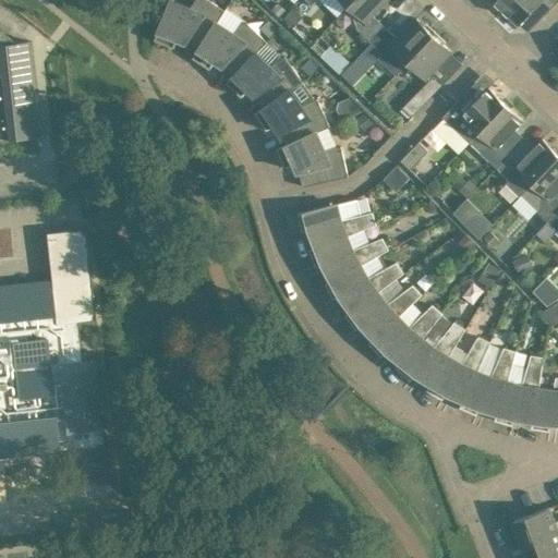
[(187,40),(199,48),(217,22),(226,10),(210,0),(195,0),(190,8),(170,0),(155,39),(174,47),(179,37),(187,40)]
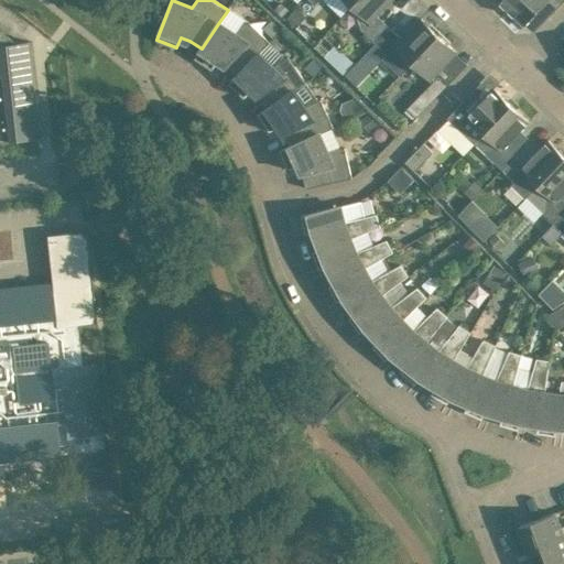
[(357,0),(353,6),(349,9),(358,18),(362,30),(375,42),(389,26),(377,14),(389,0),(357,0)]
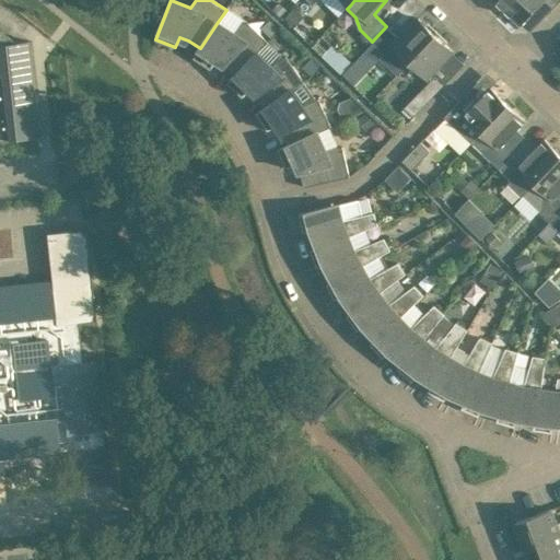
[(559,0),(512,0),(504,9),(521,24),(536,9),(545,18),(559,0)]
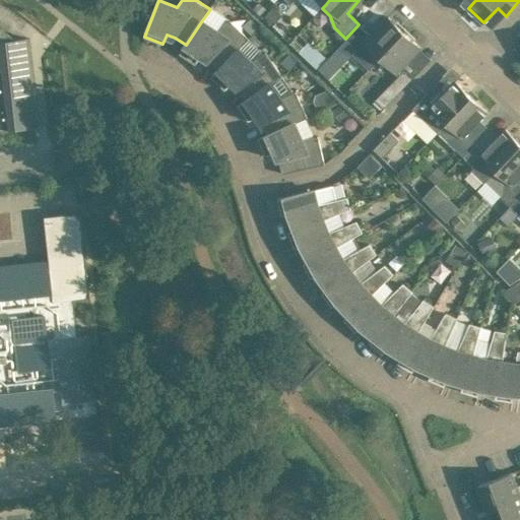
[(253,8),(261,16),(267,9),(259,1),(253,8)]
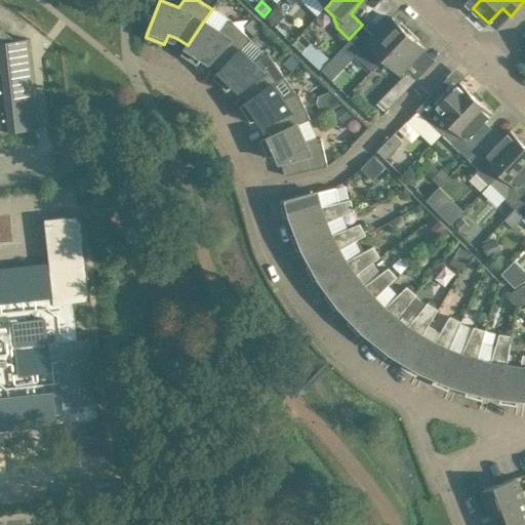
[(276,25),(285,15),(276,7),(267,16),(276,25)]
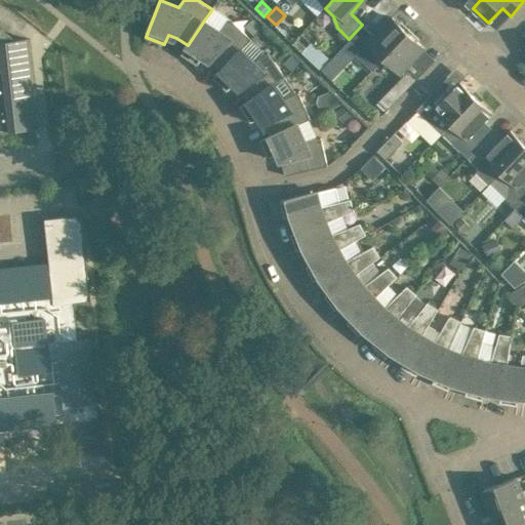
[(384,57),(409,32),(406,30),(393,16),(374,36),(362,25),(349,39),(376,66),(384,57)]
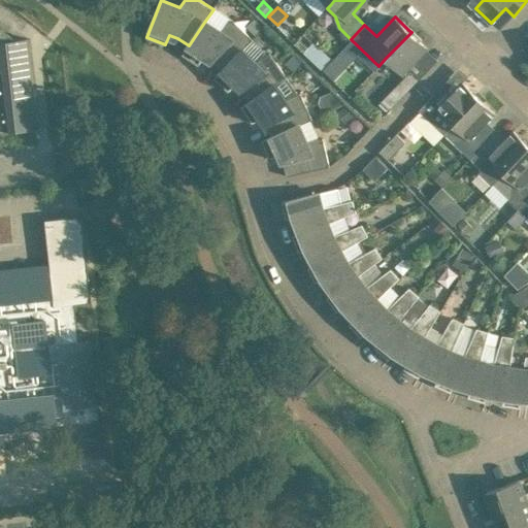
[(263,27),(255,18),(246,26),(255,35),(263,27)]
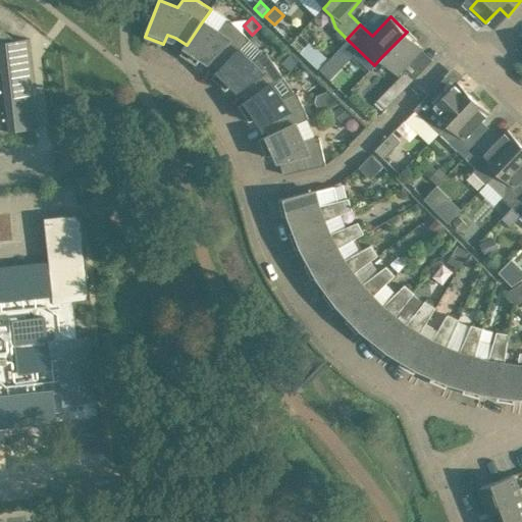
[(218,31),(203,20),(187,45),(180,53),(197,63),(202,55),(210,60),(219,68),(220,69),(240,48),(241,49),(251,39),(229,18),(218,31)]
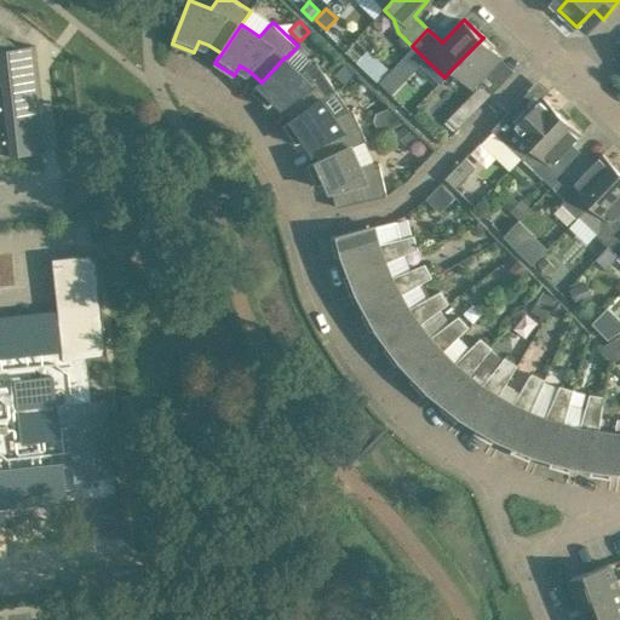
[(0,155),(42,151),(30,45),(17,46),(0,33),(0,155)]
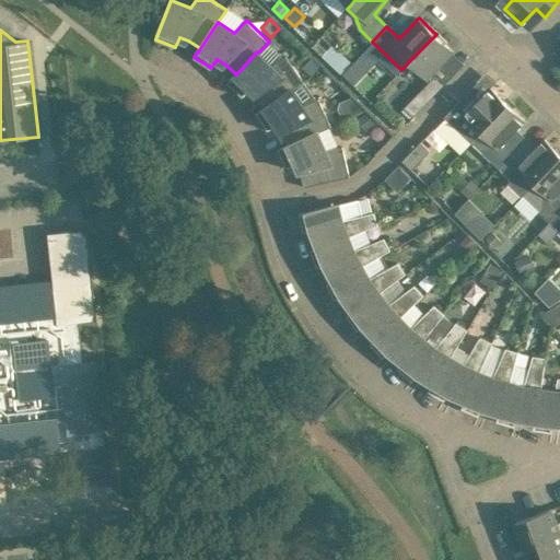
[(439,36),(436,34),(409,61),(427,78),(453,50),(439,36)]
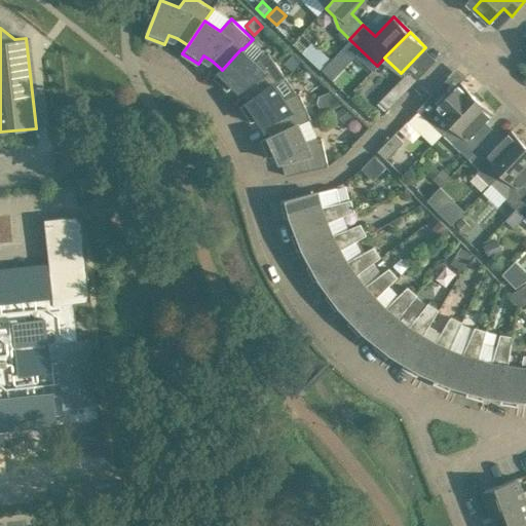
[(269,52),(267,53),(256,62),(242,49),(241,48),(222,70),(221,69),(214,77),(228,90),(235,83),(241,89),(249,100),(250,101),(273,83),(274,84),(286,76),(269,52)]
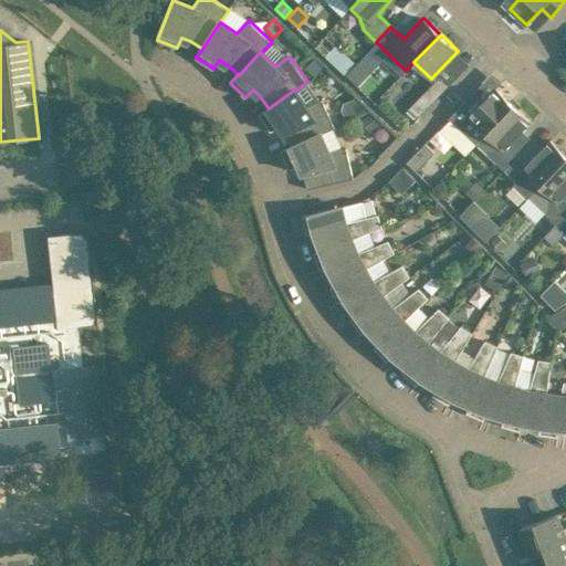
[(345,60),(338,67),(344,73),(353,63),(347,58),(345,60)]
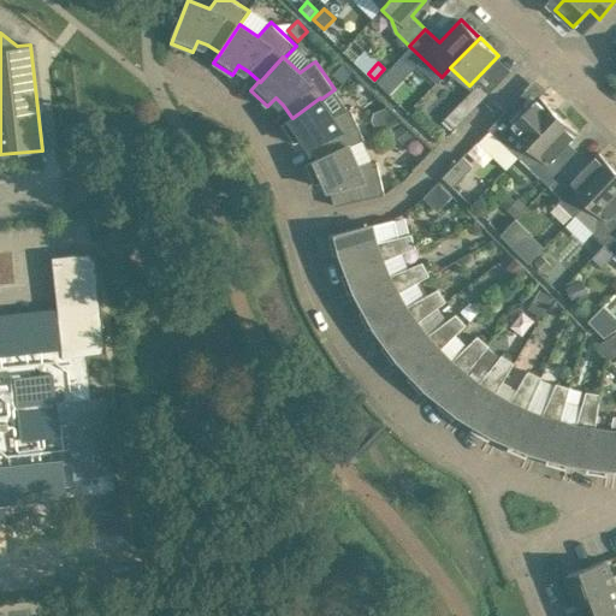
[(353,72),(343,64),(333,73),(343,83),(353,72)]
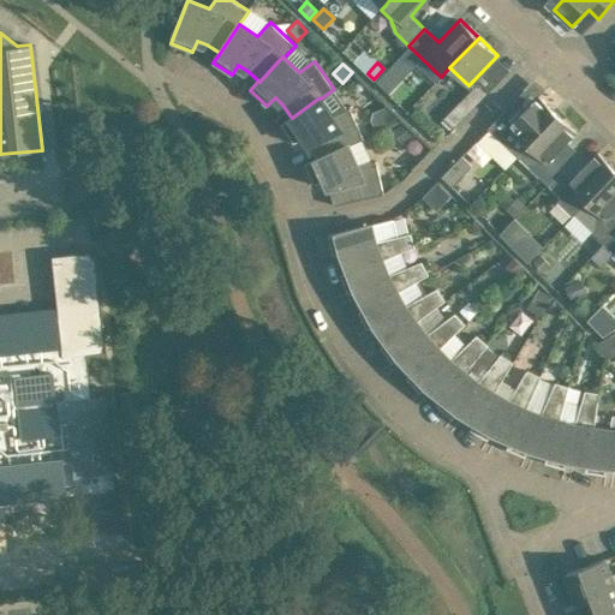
[(389,93),(396,84),(384,72),(376,81),(389,93)]
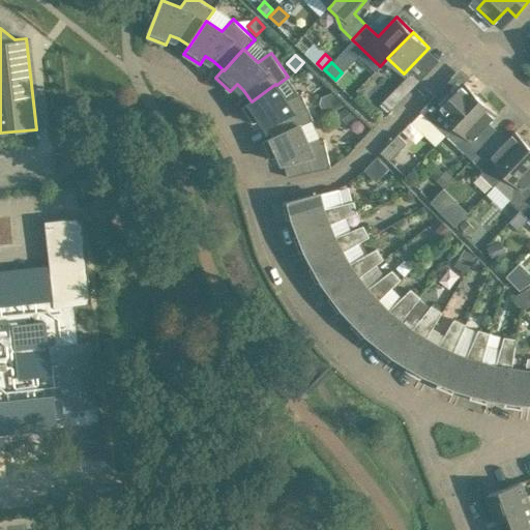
[(392,110),(422,79),(413,70),(383,101),(392,110)]
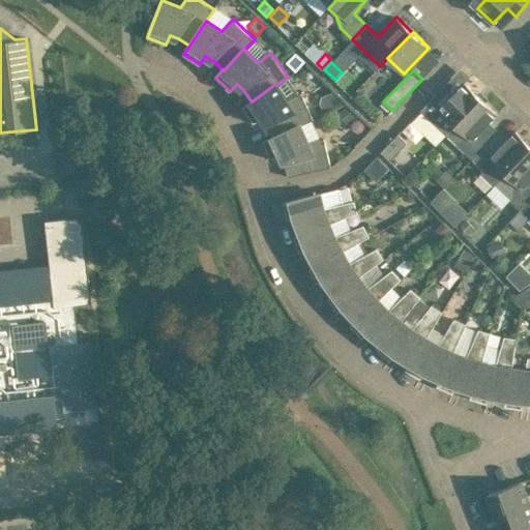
[(435,95),(421,110),(446,134),(481,98),(465,82),(444,104),(435,95)]
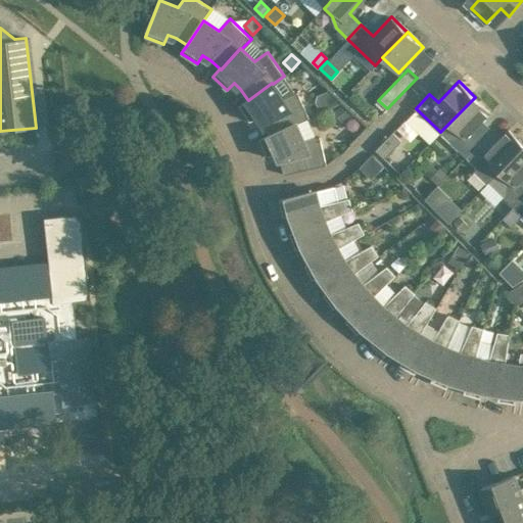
[(298,92),(283,98),(273,84),(272,83),(248,100),(247,99),(239,105),(250,121),(258,115),(265,123),(270,134),(270,135),(296,123),(296,124),(310,117),(298,92)]
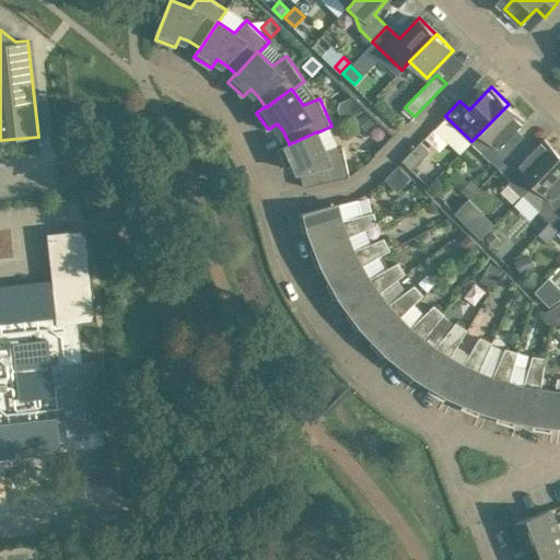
[(356,95),(340,102),(348,118),(369,108),(370,108),(356,95)]
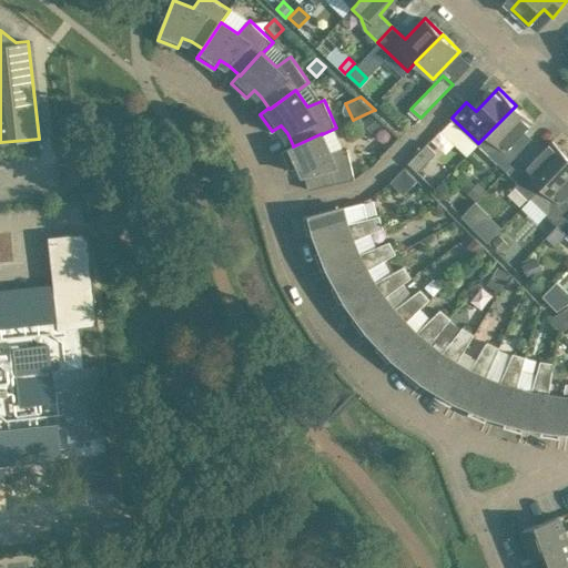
[(516,105),(478,143),(506,170),(519,155),(510,146),(534,122),(516,105)]
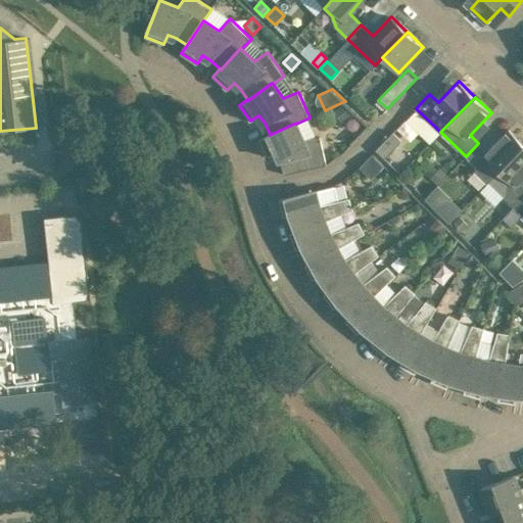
[(351,113),(343,103),(333,111),(341,122),(351,113)]
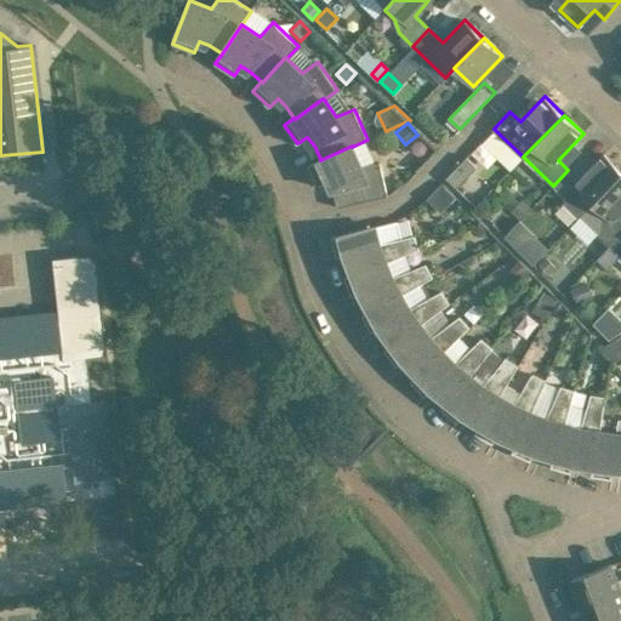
[(381,161),(376,163),(362,166),(352,147),(352,146),(320,160),(320,159),(309,164),(318,186),(329,181),(334,191),(337,206),(388,195),(381,161)]
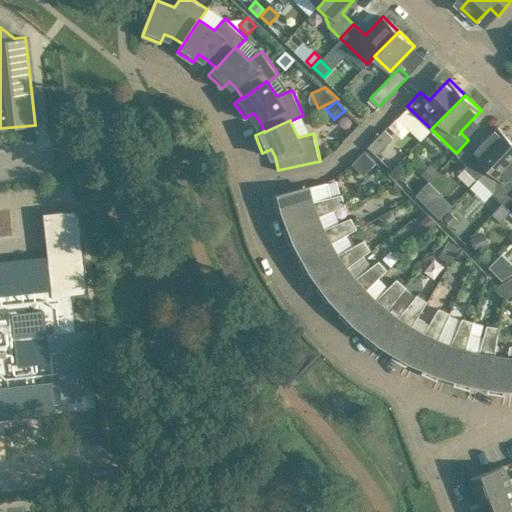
[(477,180),(489,168),(511,143),(511,139),(498,126),(477,148),(468,140),(456,153),(467,164),(464,167),(477,180)]
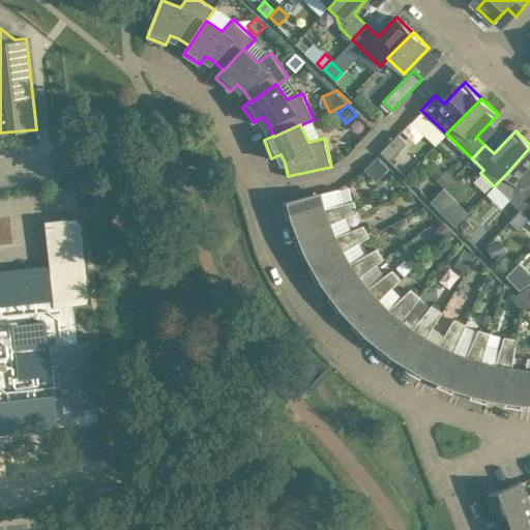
[(408,142),(399,134),(381,151),(390,160),(408,142)]
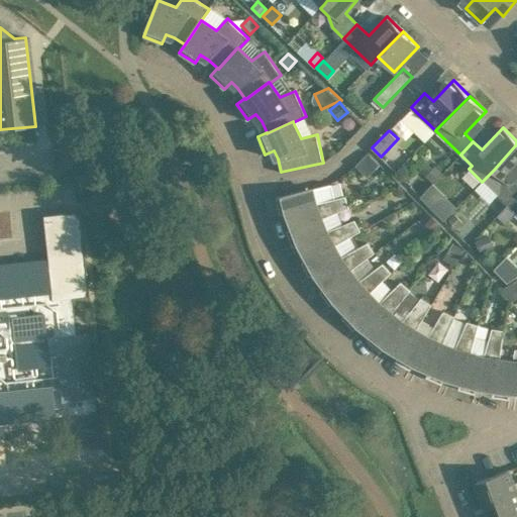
[(498,196),(507,205),(516,194),(516,181),(515,179),(516,176),(516,144),(494,170),(502,178),(499,181),(498,196)]
